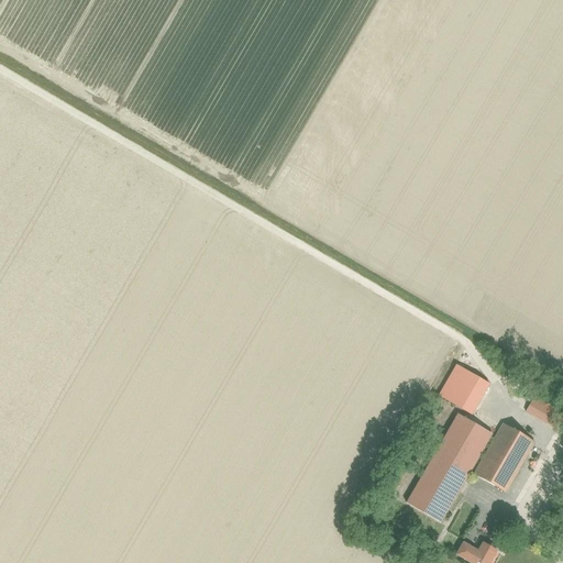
[(472,416),(489,385),(455,365),(438,396),(472,416)]
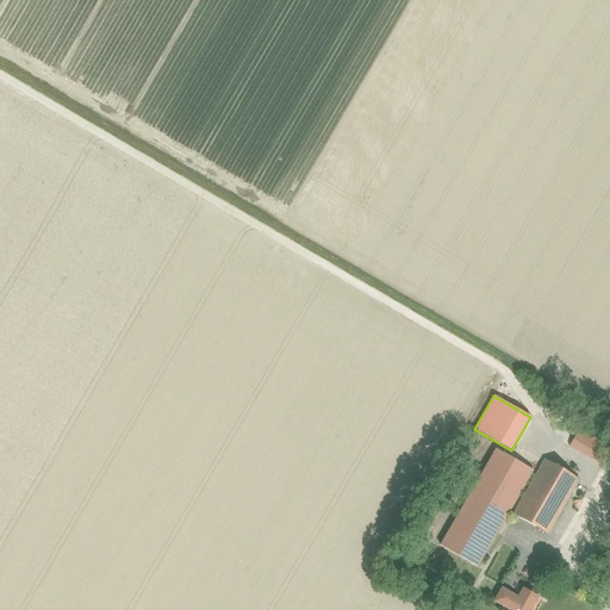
[(601,466),(609,449),(609,446),(579,429),(568,447),(601,466)]
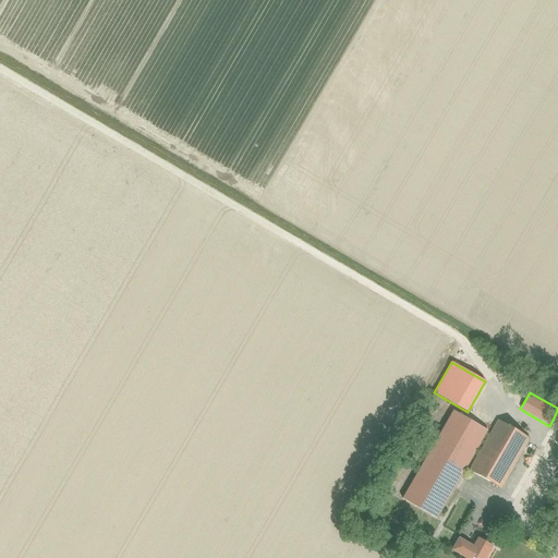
[(453,411),(402,498),(437,519),(488,432),(453,411)]
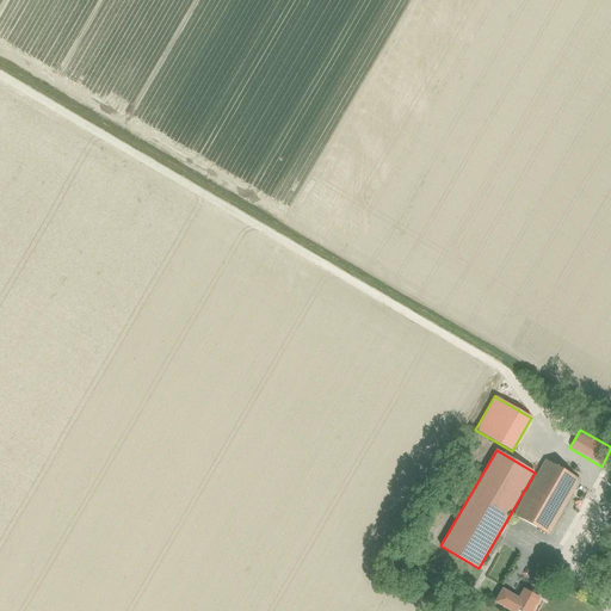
[(579,480),(545,461),(513,516),(548,535),(579,480)]
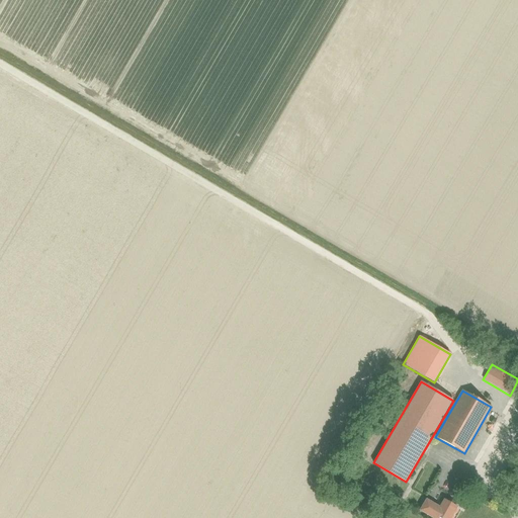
[(426,499),(419,510),(431,517),(434,517),(436,516),(439,517),(438,517),(450,517),(456,508),(450,504),(452,502),(451,500),(447,497),(445,498),(439,507),(426,499)]
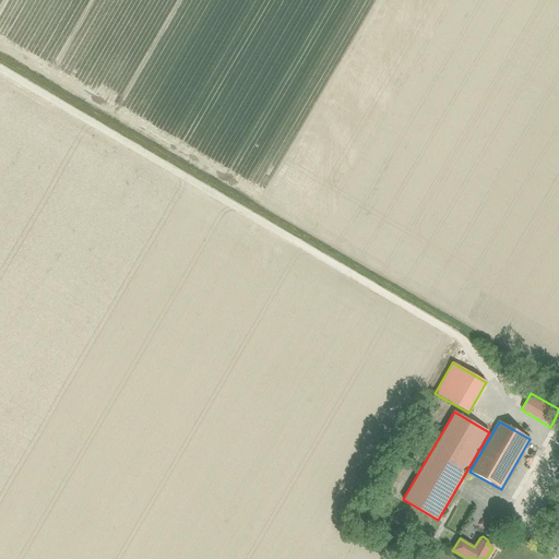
All buildings are outlined.
